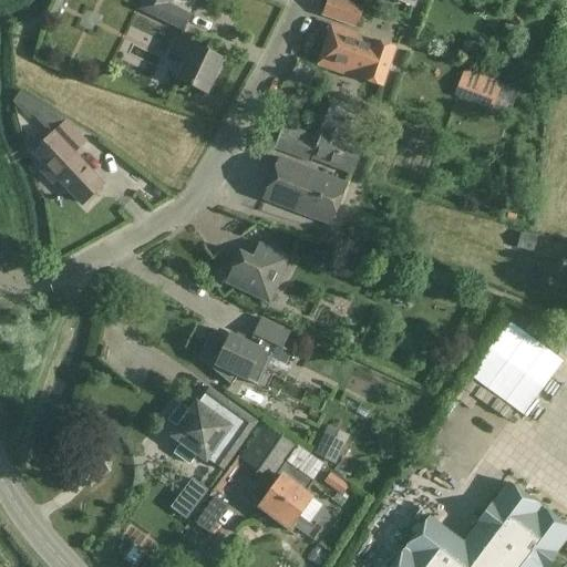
[(196,1),(193,0),(143,0),(138,9),(183,30),(196,1)]
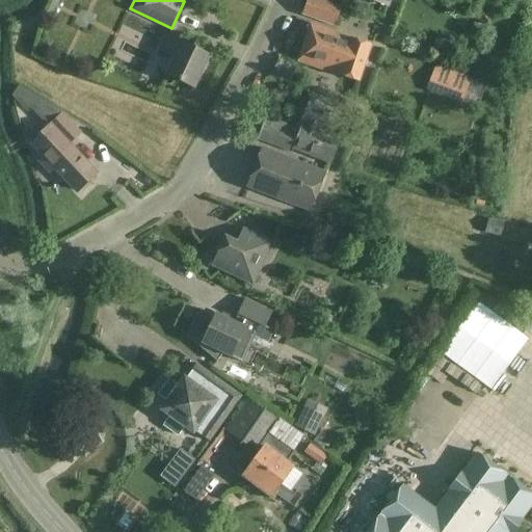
[(341,7),(317,0),(307,0),(302,15),(335,25),(341,7)]
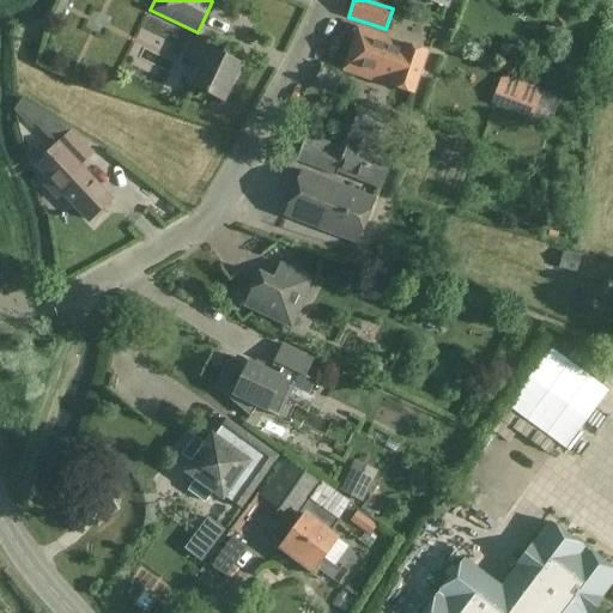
[(558,10),(547,18),(557,30),(568,22),(558,10)]
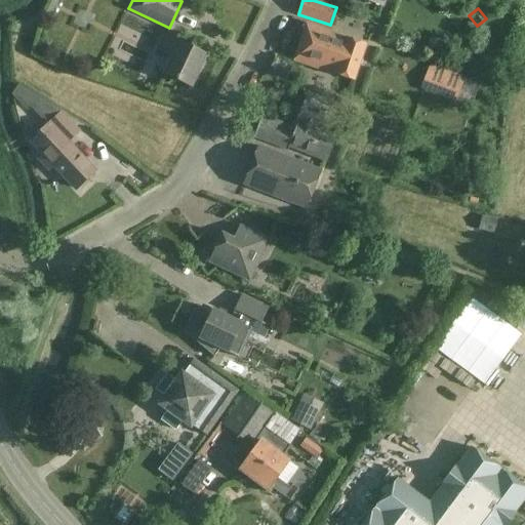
[(365,45),(306,25),(293,62),(353,81),(365,45)]
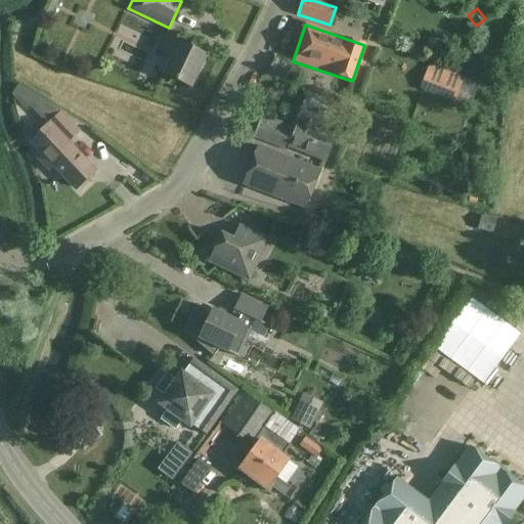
[(205,55),(164,36),(157,50),(172,57),(164,73),(190,85),(205,55)]
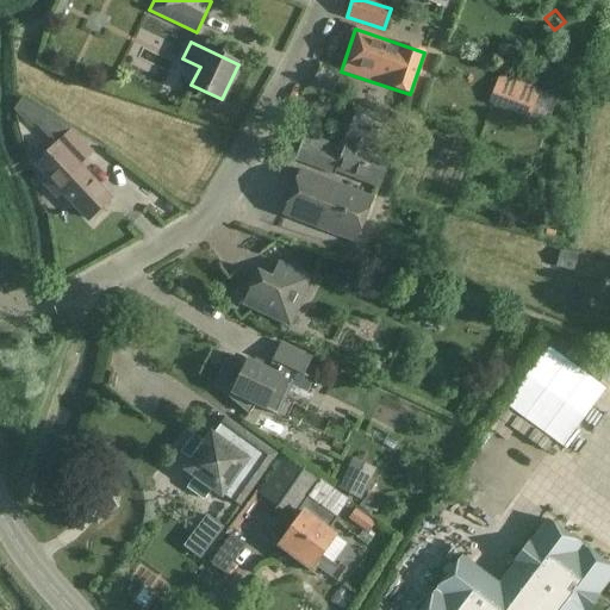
[(558,98),(499,78),(491,101),(549,122),(558,98)]
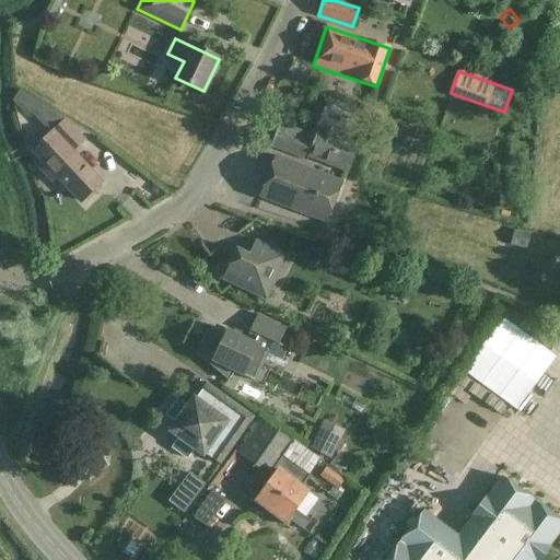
[(352,108),(328,100),(313,140),(278,127),(270,147),(306,161),(307,158),(347,173),(357,147),(346,142),(353,124),(347,121),(352,108)]
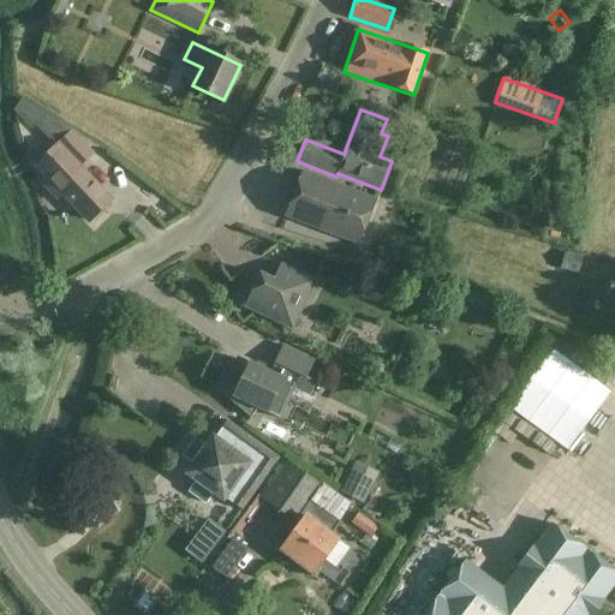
[(48,114),(36,126),(54,147),(70,131),(69,126),(48,114)]
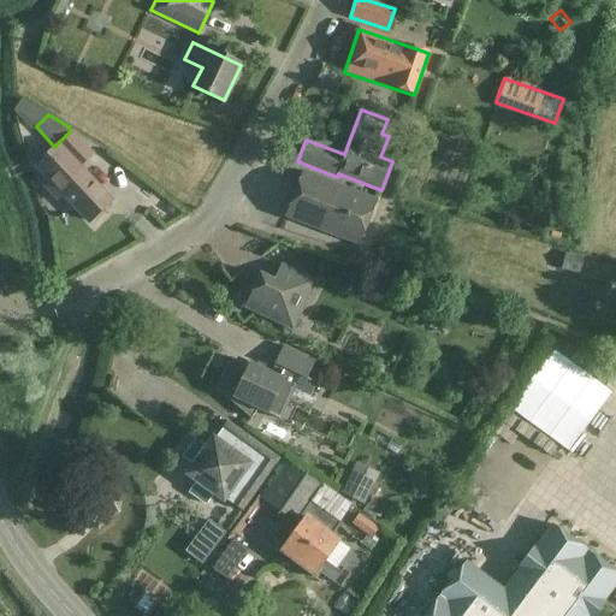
[(92,155),(70,132),(36,165),(89,223),(111,202),(78,169),(92,155)]
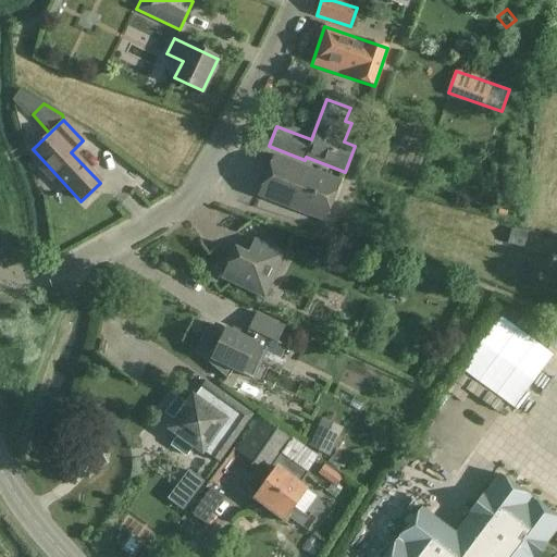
[(341,182),(273,156),(257,195),(304,214),(324,221),(341,182)]
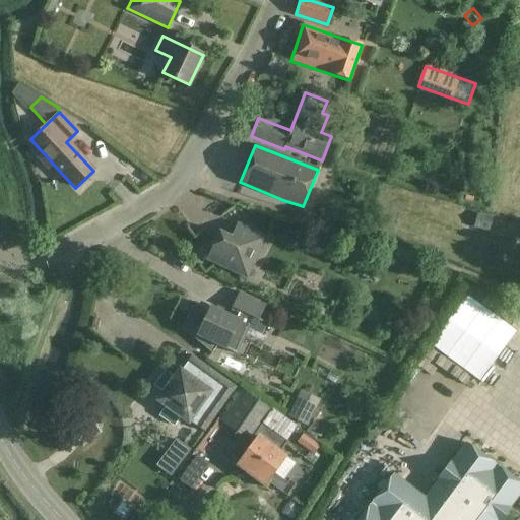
[(477,214),(474,228),(489,231),(492,218),(477,214)]
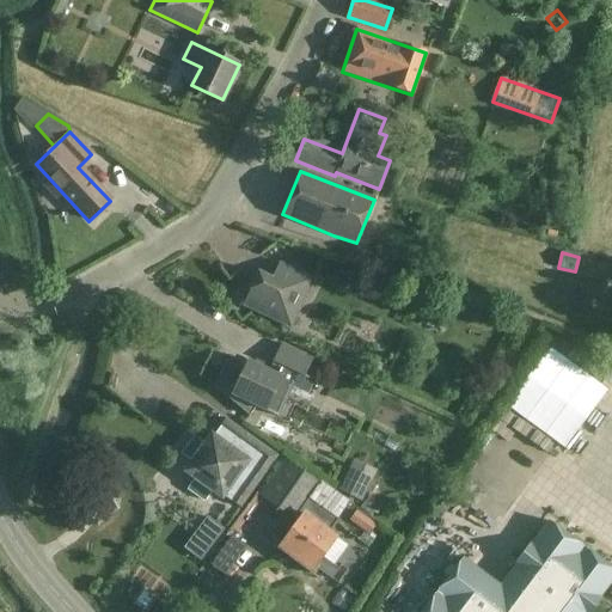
[(312,281),(279,264),(271,279),(258,273),(243,305),(291,328),(312,281)]
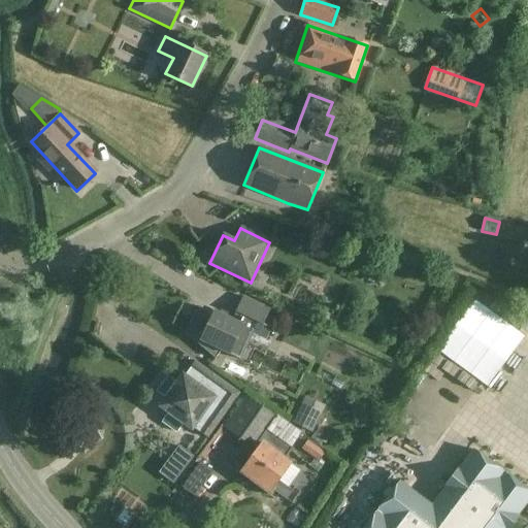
[(195,310),(184,333),(204,352),(215,359),(222,351),(237,359),(255,322),(262,326),(269,310),(263,307),(242,297),(231,320),(213,311),(210,319),(195,310)]
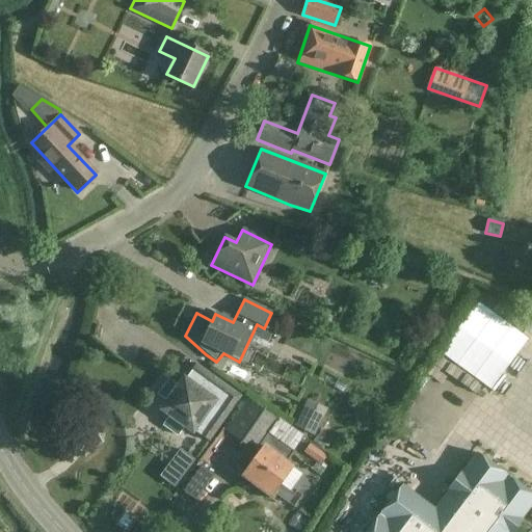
[(501,391),(531,337),(531,333),(477,300),(444,357),(501,391)]
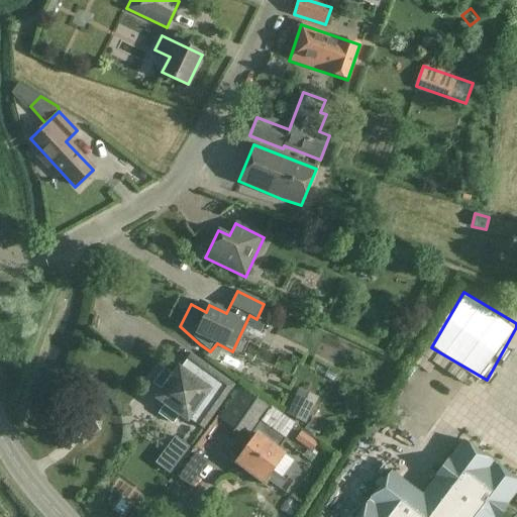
[(233,386),(190,354),(181,368),(178,366),(172,376),(165,370),(153,385),(162,390),(154,399),(164,405),(159,413),(173,423),(178,416),(188,422),(189,420),(202,429),(233,386)]
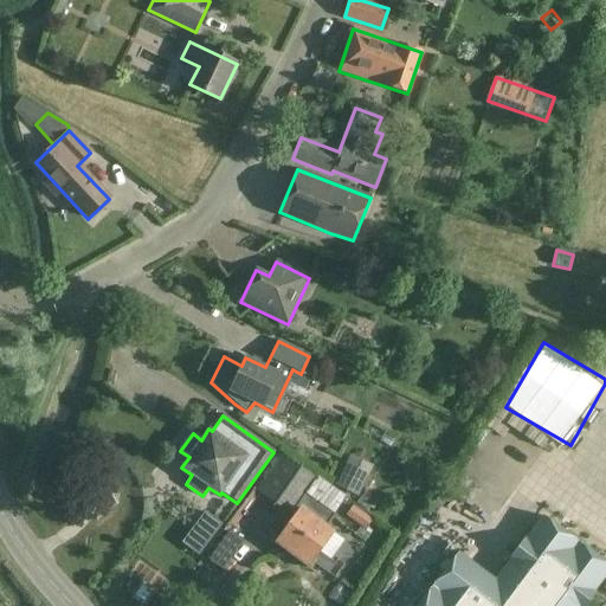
[(320,482),(283,453),(256,491),(289,514),(292,510),(297,514),(276,542),(308,566),(333,533),(324,527),(334,515),(309,496),(320,482)]
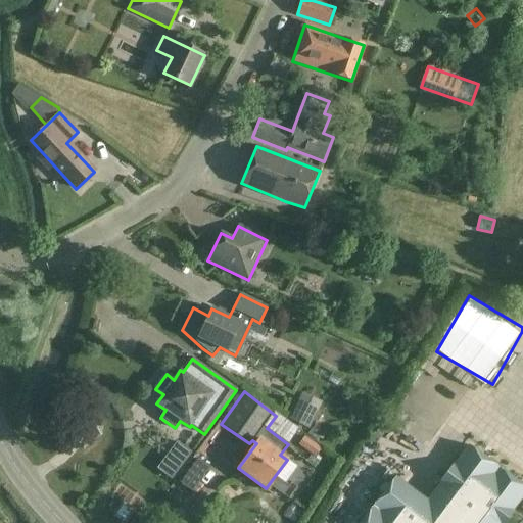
[(289,419),(308,428),(318,409),(298,399),(289,419)]
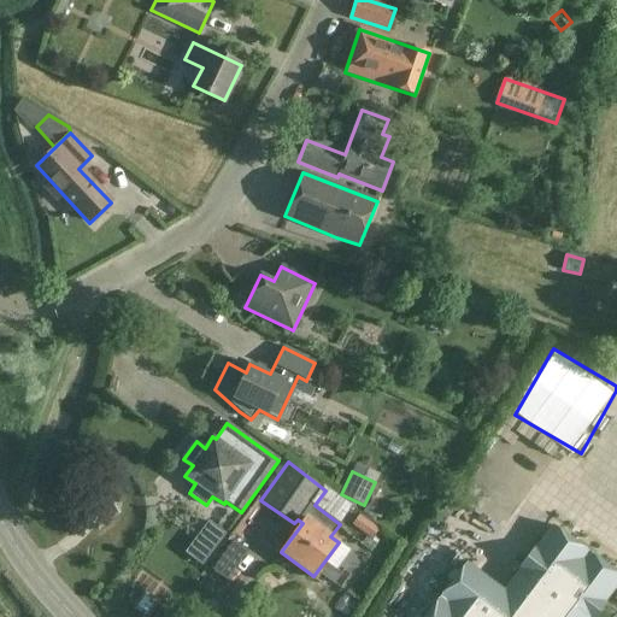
[(107,498),(106,497),(84,513),(98,530),(119,513),(118,511),(121,507),(121,504),(118,499),(113,497),(112,497),(107,498)]
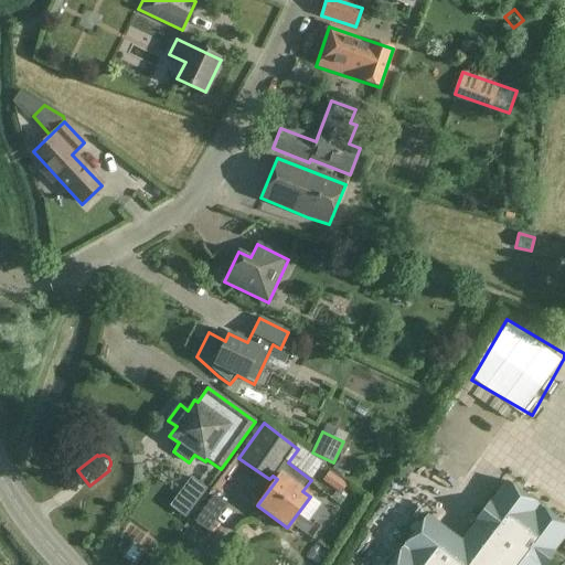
[(329,471),(322,480),(341,492),(347,483),(329,471)]
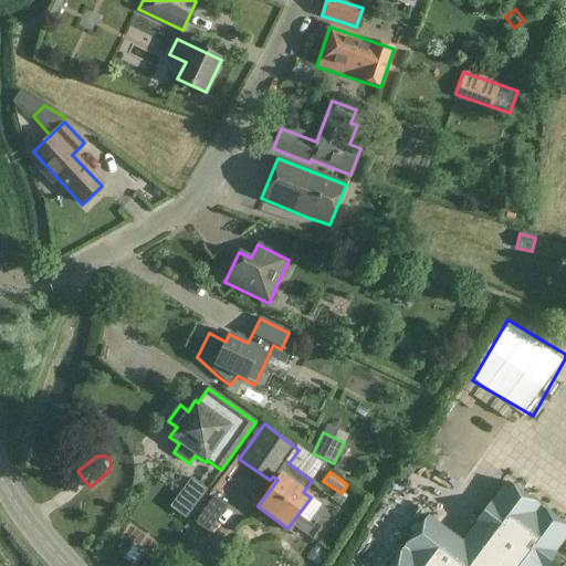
[(565,500),(565,473),(554,491),(565,500)]
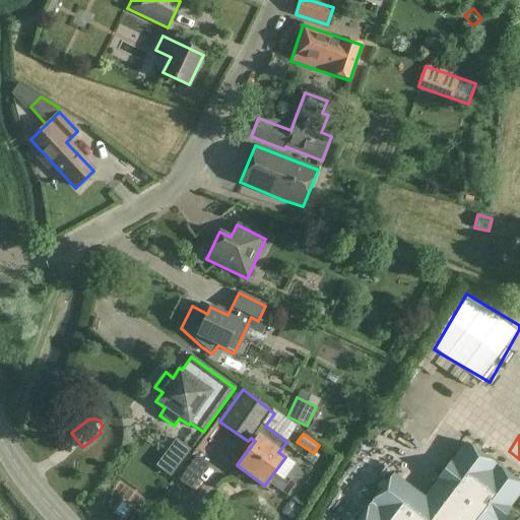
[(177,439),(169,449),(184,460),(191,450),(177,439)]
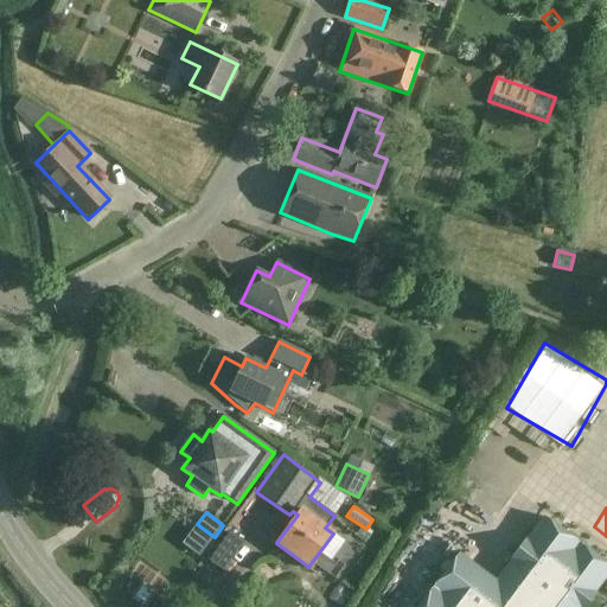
[(582,606),(606,574),(606,564),(548,517),(496,582),(458,555),(419,606),(582,606)]
